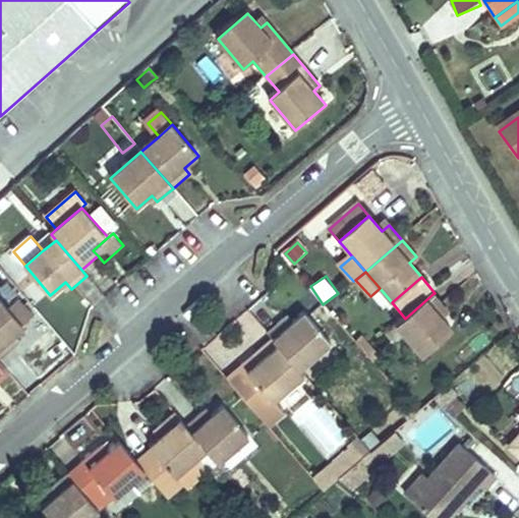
[(447,310),(433,294),(405,319),(397,326),(422,356),(453,331),(441,315),(447,310)]
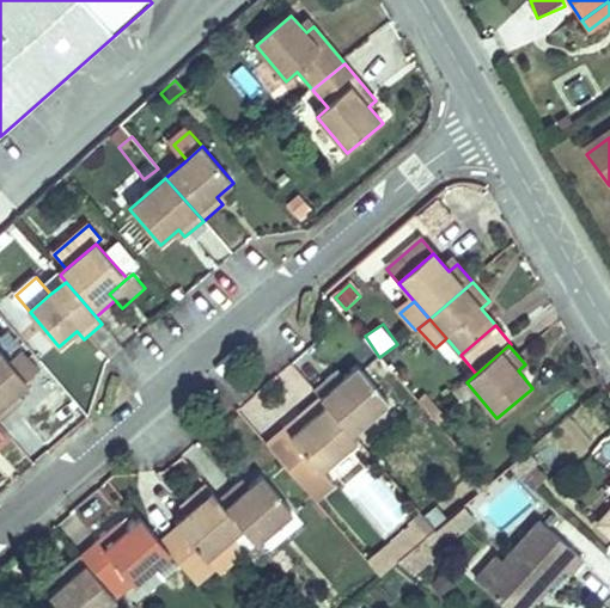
[(0,422),(18,407),(12,400),(29,385),(0,350),(0,422)]
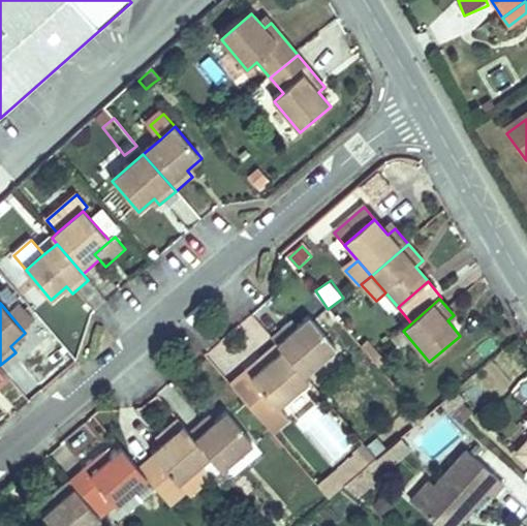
[(272,340),(277,347),(304,377),(334,350),(309,320),(293,334),(288,328),(272,340)]
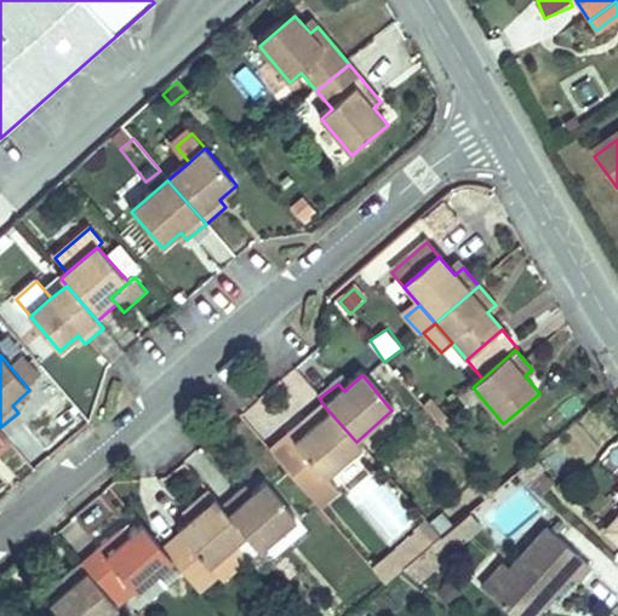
[(424,408),(434,420),(441,414),(430,402),(424,408)]
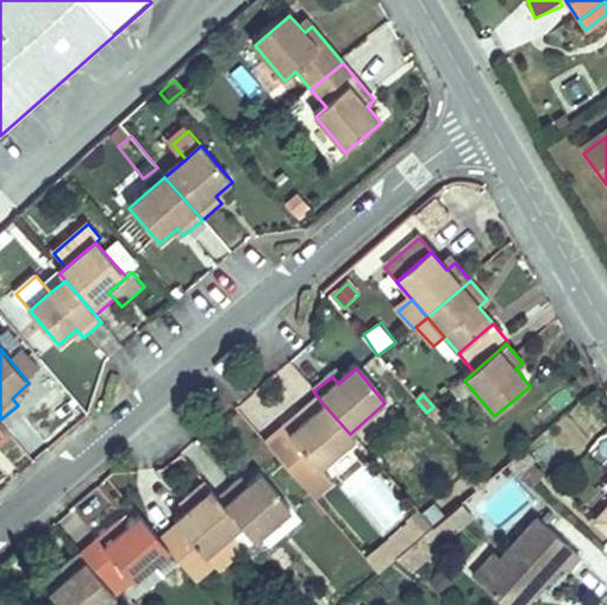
[(321,471),(355,441),(350,434),(319,399),(301,414),(307,421),(271,451),(314,499),(332,483),(321,471)]
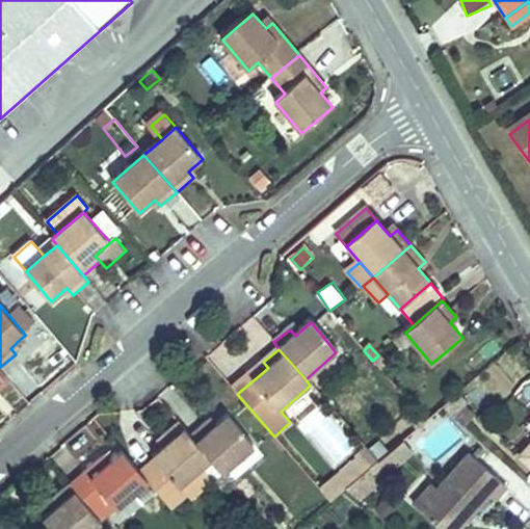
[(378,355),(372,361),(380,370),(387,365),(378,355)]
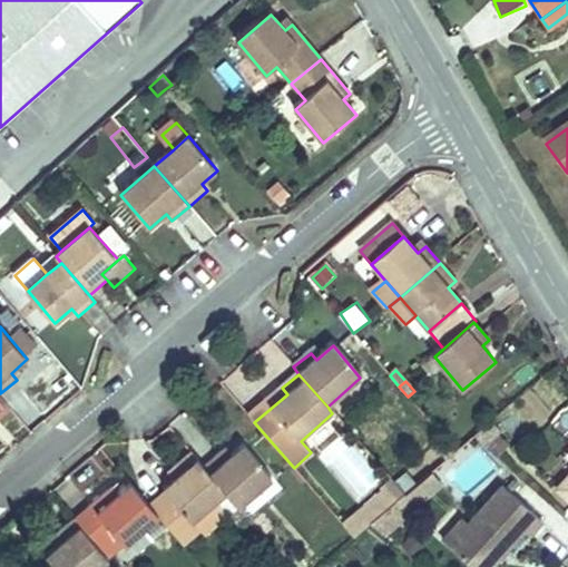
[(282,388),(248,416),(254,422),(287,394),(282,388)]
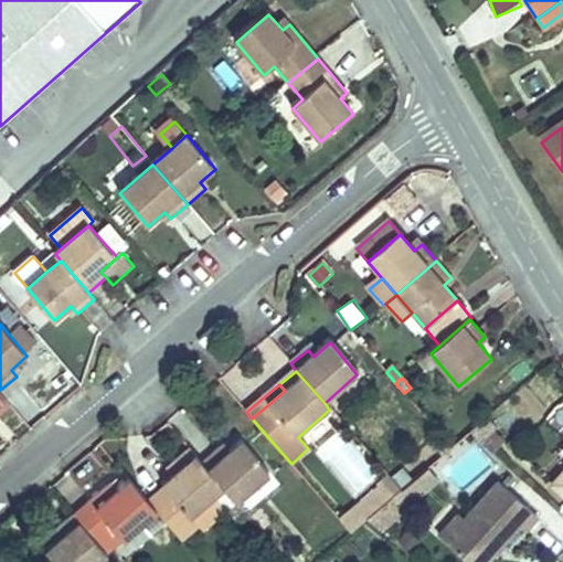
[(0,415),(12,406),(0,391),(0,415)]
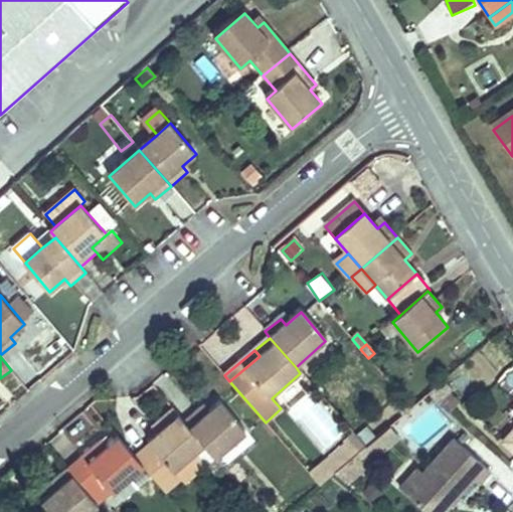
[(279,393),(291,409),(308,395),(296,379),(279,393)]
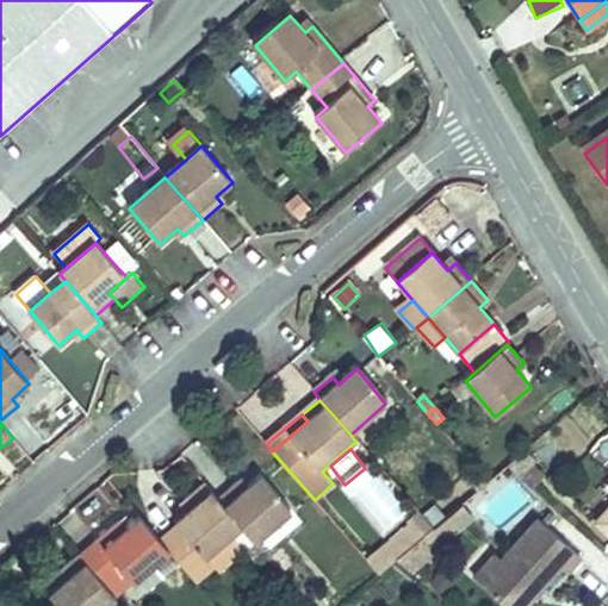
[(537,463),(526,453),(506,469),(520,482),(537,463)]
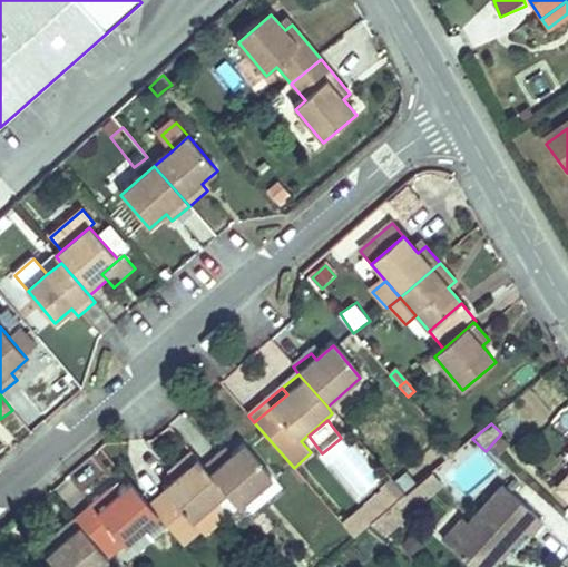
[(206,469),(227,492),(240,508),(274,478),(246,446),(229,459),(224,453),(206,469)]
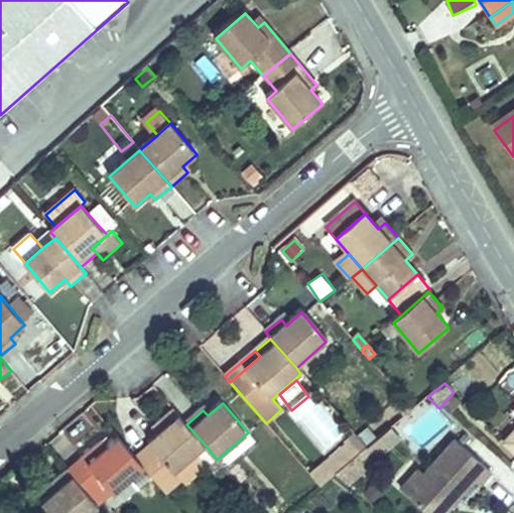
[(206,445),(186,424),(174,410),(159,423),(164,430),(159,433),(151,441),(153,444),(136,459),(145,469),(164,492),(181,476),(176,471),(206,445)]
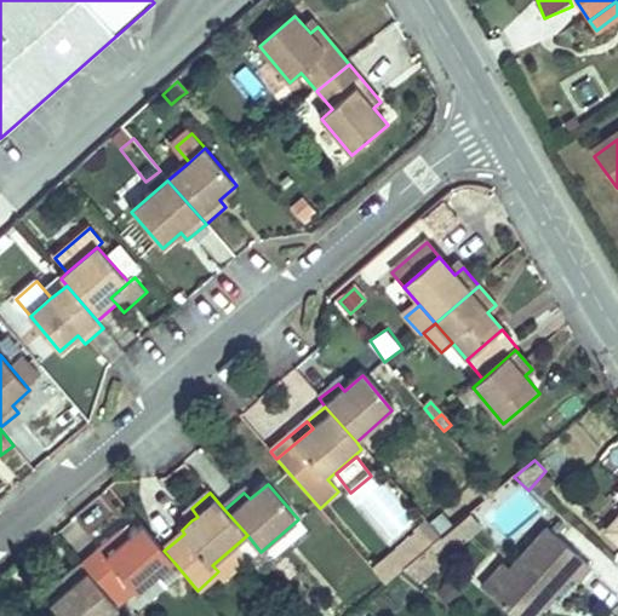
[(509,537),(537,517),(522,498),(495,519),(509,537)]
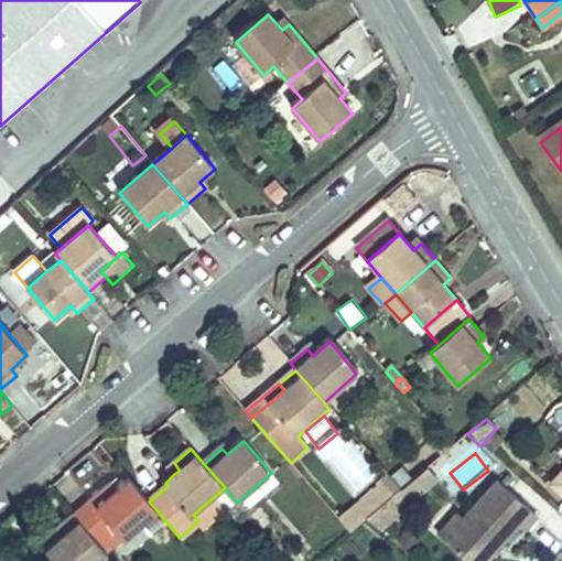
[(180,471),(174,463),(169,468),(174,474),(180,471)]
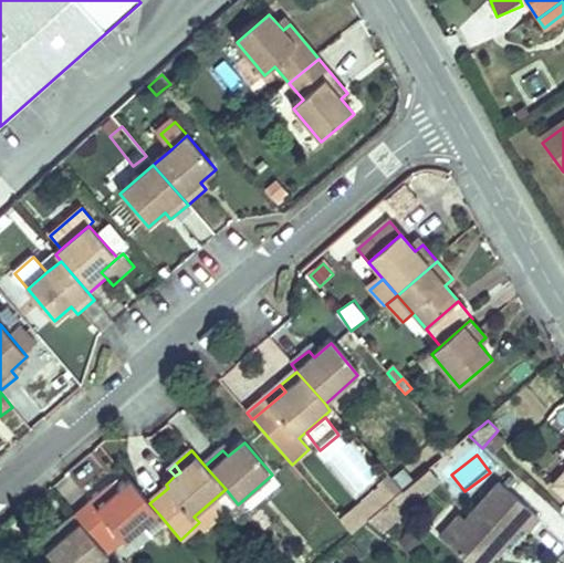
[(563,471),(552,485),(563,496),(563,471)]
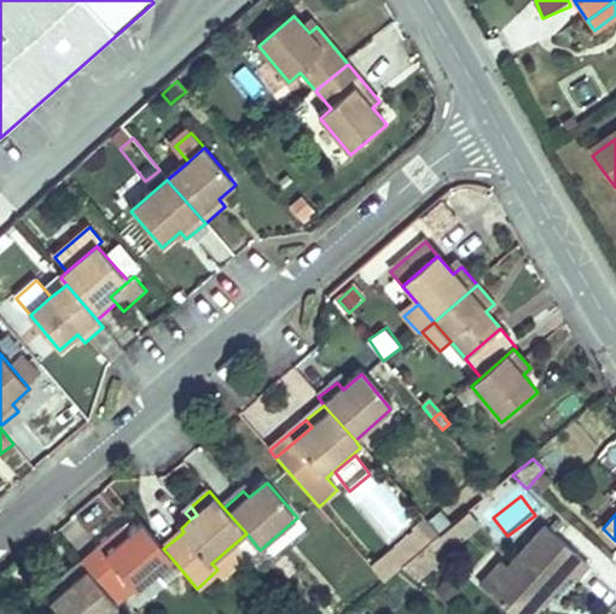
[(413,534),(425,549),(426,548),(439,538),(426,524),(413,534)]
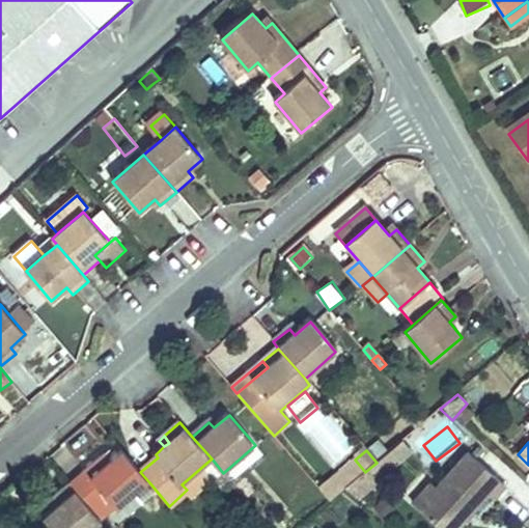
[(117,509),(149,482),(140,472),(122,451),(108,464),(103,457),(70,485),(93,512),(109,499),(117,509)]
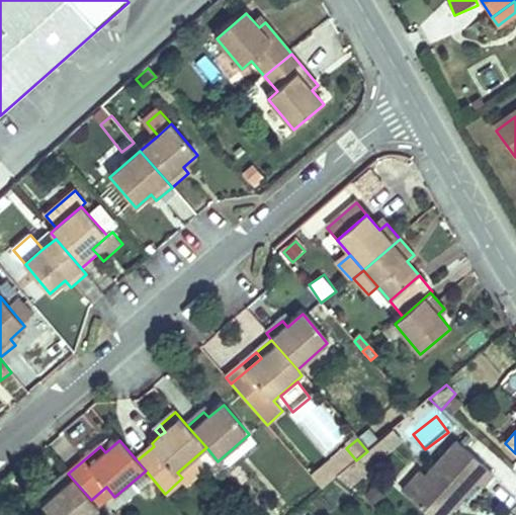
[(426,477),(406,499),(422,514),(446,514),(476,484),(481,488),(493,475),(457,442),(426,477)]
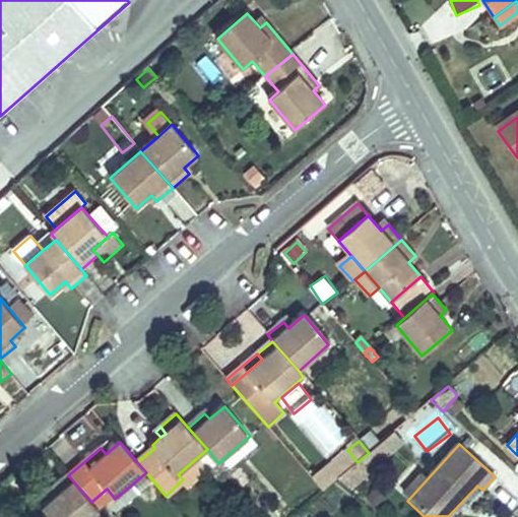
[(183,479),(190,488),(212,468),(218,463),(207,449),(178,474),(183,479)]
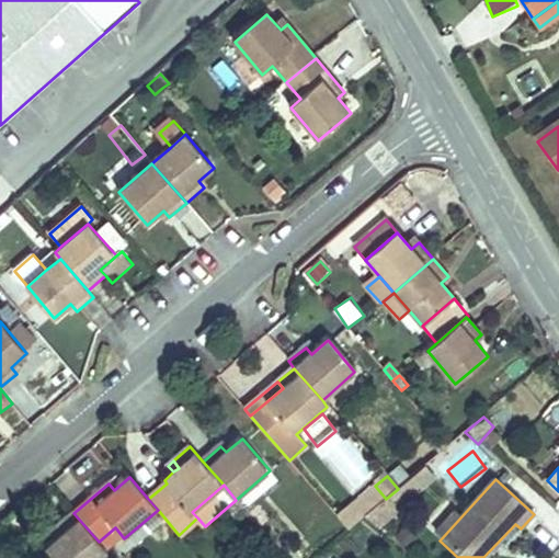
[(350,530),(364,517),(386,499),(375,486),(339,517),(350,530)]
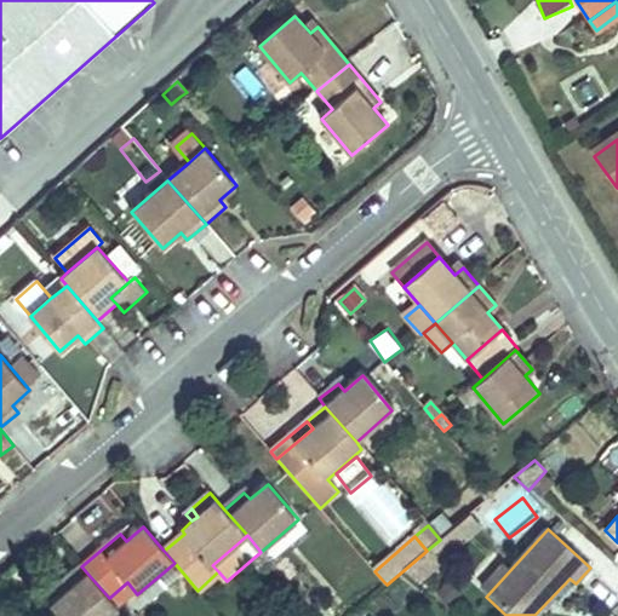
[(402,571),(417,585),(441,565),(428,550),(427,551),(402,571)]
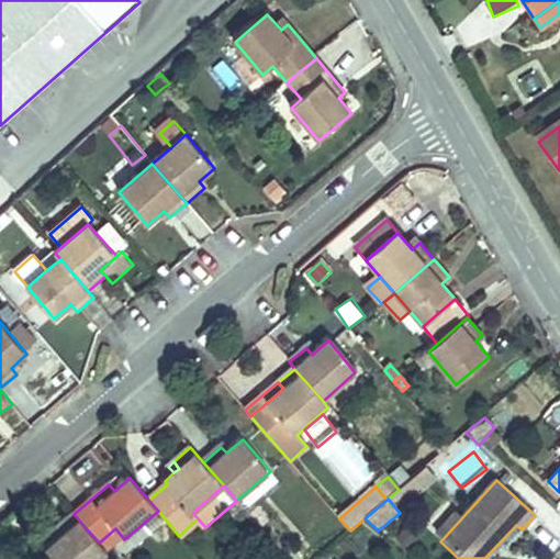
[(241,520),(248,514),(236,501),(230,506),(241,520)]
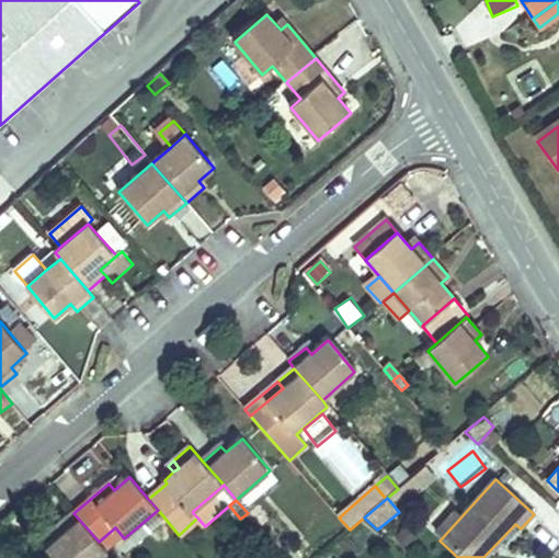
[(433,535),(440,541),(461,516),(456,511),(433,535)]
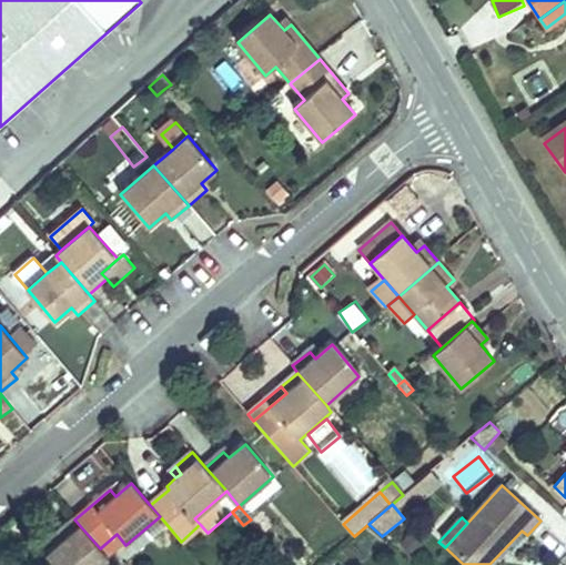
[(102,564),(109,558),(100,548),(74,520),(58,534),(63,541),(48,555),(56,564),(102,564)]
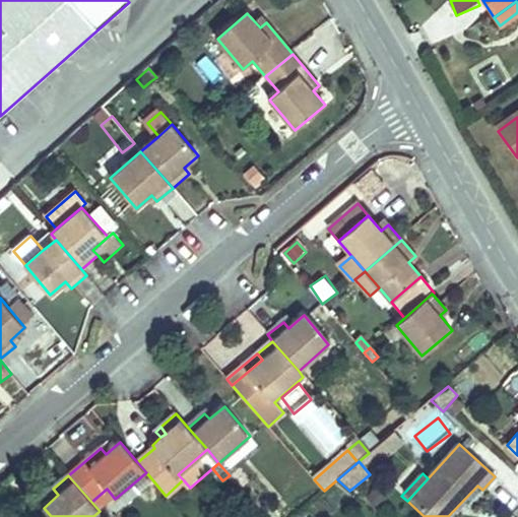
[(91,502),(100,511),(115,499),(107,489),(91,502)]
